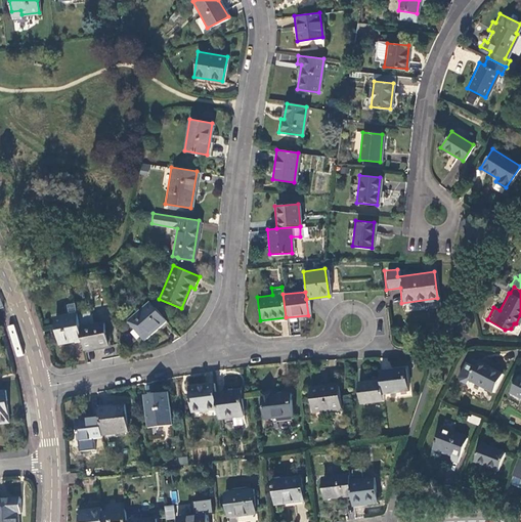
[(147,302),(126,320),(141,338),(163,319),(147,302)]
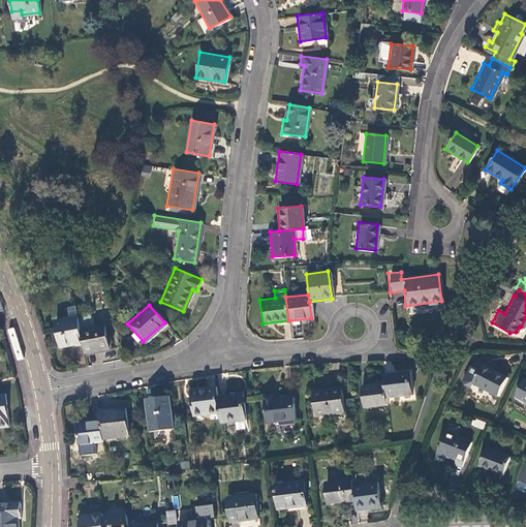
[(90,312),(76,315),(82,342),(84,352),(109,347),(104,324),(93,327),(90,312)]
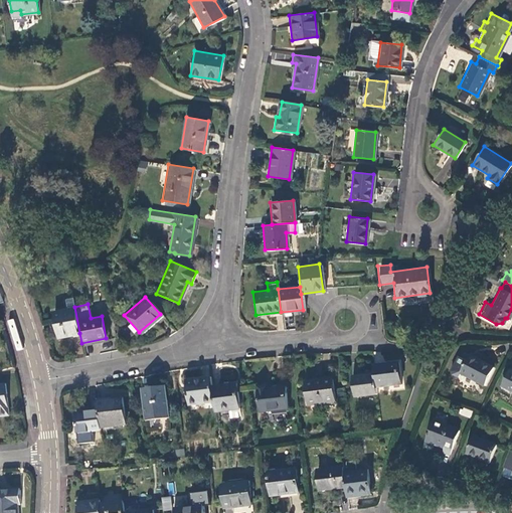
[(74,307),(52,311),(57,337),(79,333),(74,307)]
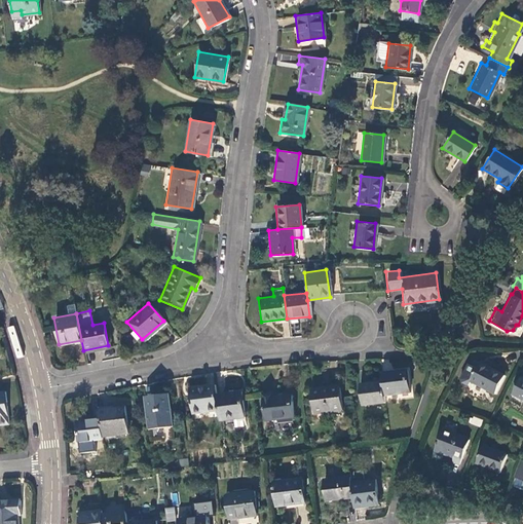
[(502,374),(478,362),(475,367),(467,363),(458,378),(459,381),(465,384),(468,380),(492,393),(502,374)]
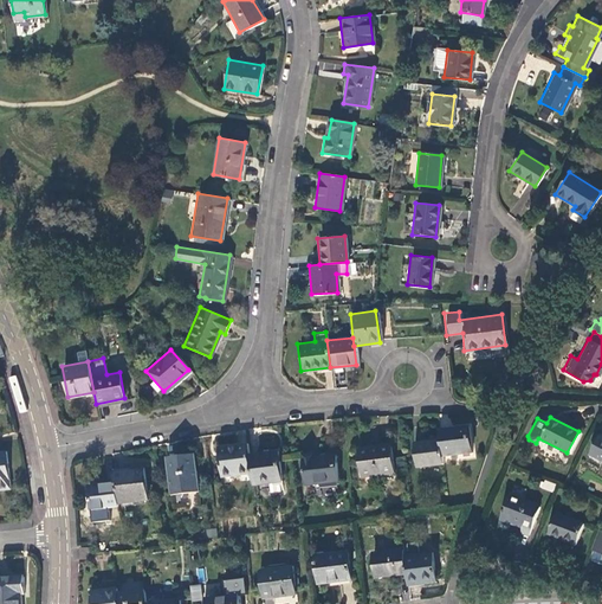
[(466,424),(435,429),(438,439),(439,455),(471,451),(466,424)]
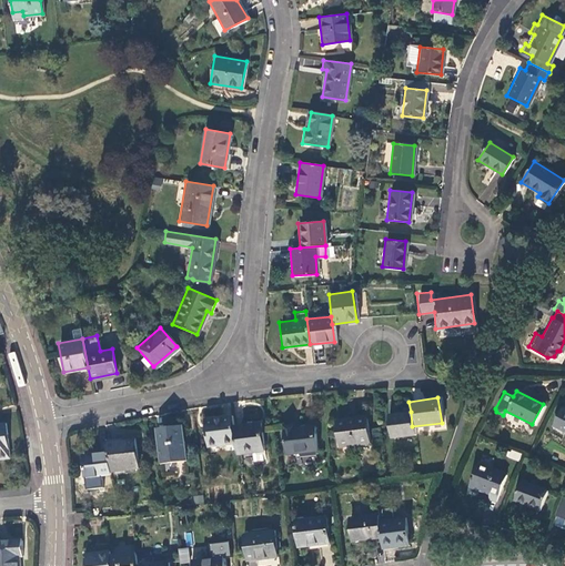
[(564,408),(560,406),(551,424),(564,431),(564,408)]
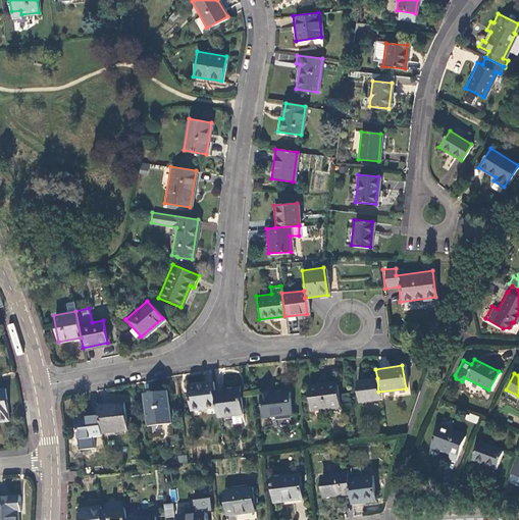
[(377,378),(355,381),(357,402),(379,399),(378,392),(377,378)]
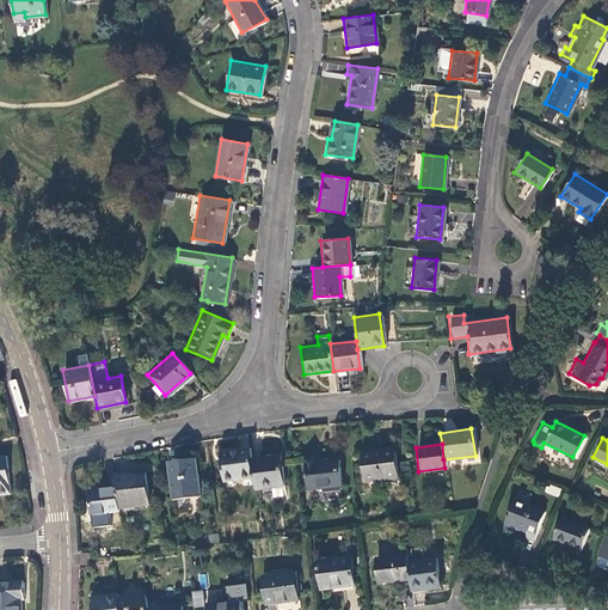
[(246,447),(217,451),(221,481),(251,477),(249,459),(246,447)]
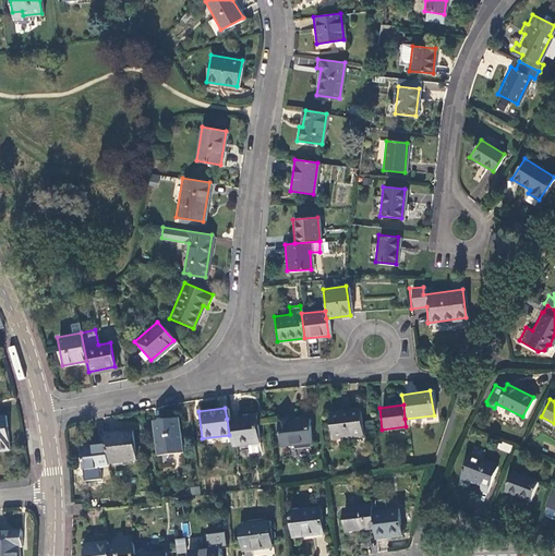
[(339,410),(328,411),(332,438),(361,434),(358,410),(340,412),(339,410)]
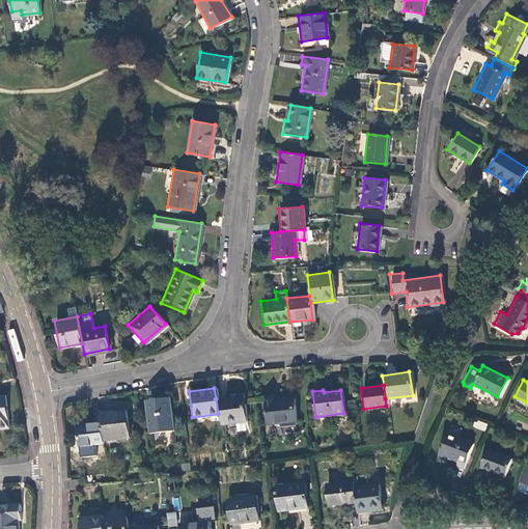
[(218,414),(219,424),(245,421),(241,394),(216,398),(218,414)]
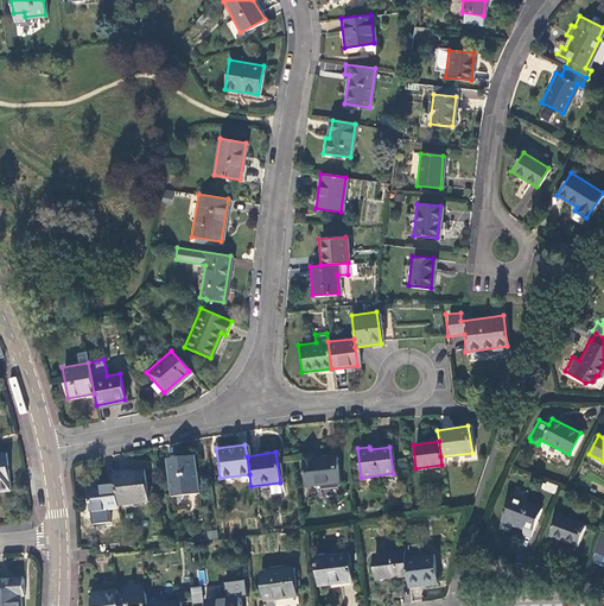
[(311,454),(300,455),(305,486),(337,483),(334,455),(312,458),(311,454)]
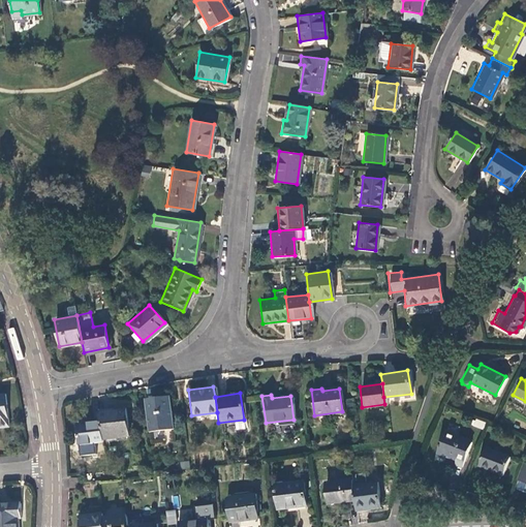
[(166,396),(145,399),(149,431),(171,428),(166,396)]
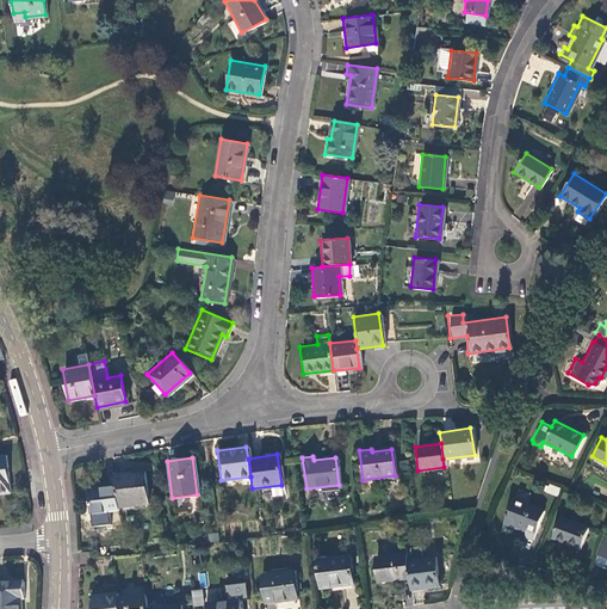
[(142,469),(112,473),(115,485),(117,508),(147,503),(142,469)]
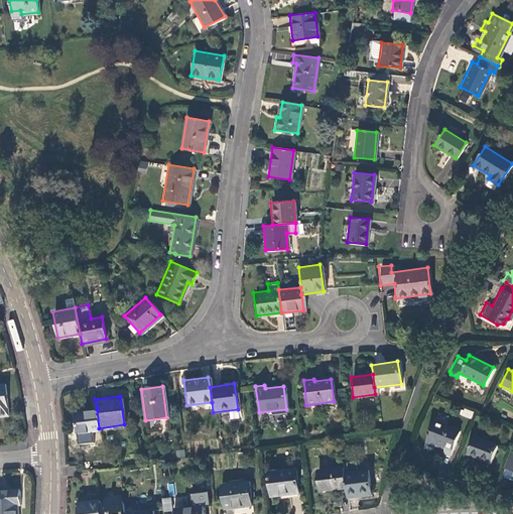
[(469,417),(471,410),(460,406),(457,413),(469,417)]
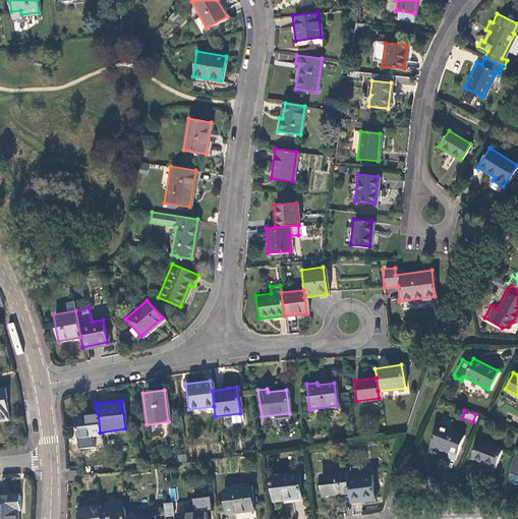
[(98,413),(73,416),(76,438),(100,435),(100,433),(98,413)]
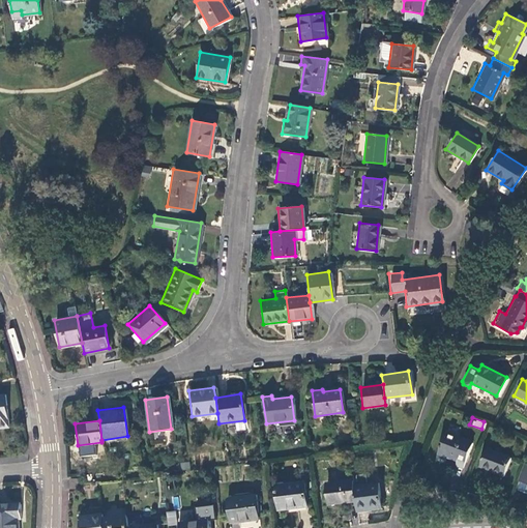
[(470,442),(443,432),(433,457),(442,461),(444,456),(455,460),(452,464),(461,467),(470,442)]
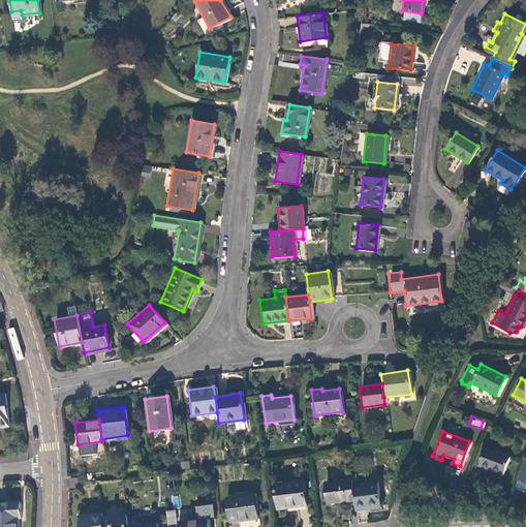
[(507,457),(483,446),(475,464),(500,473),(507,457)]
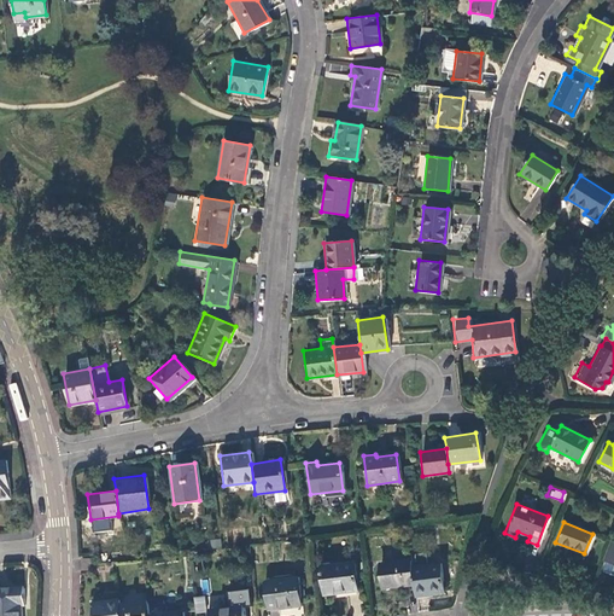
[(613,542),(610,540),(603,563),(613,567),(613,569),(613,542)]
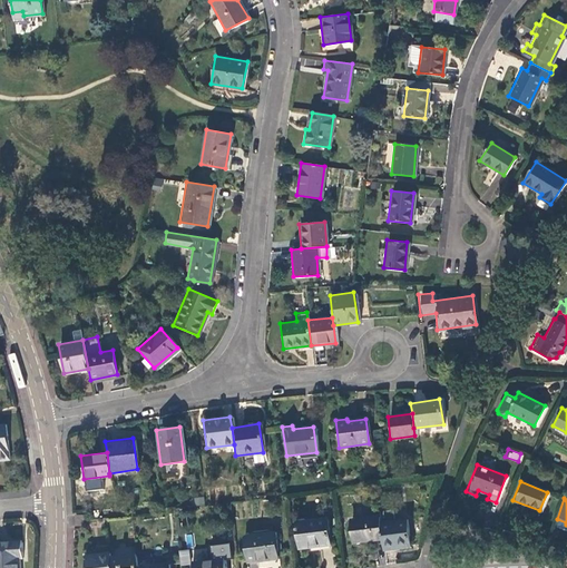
[(378,516),(348,520),(351,542),(380,538),(378,521),(378,516)]
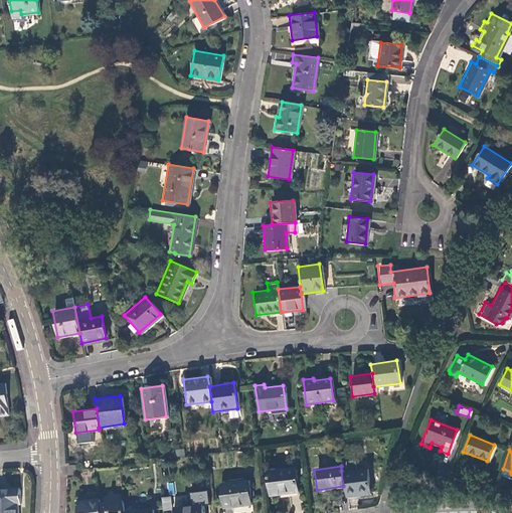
[(294,468),(266,471),(269,495),(297,491),(294,468)]
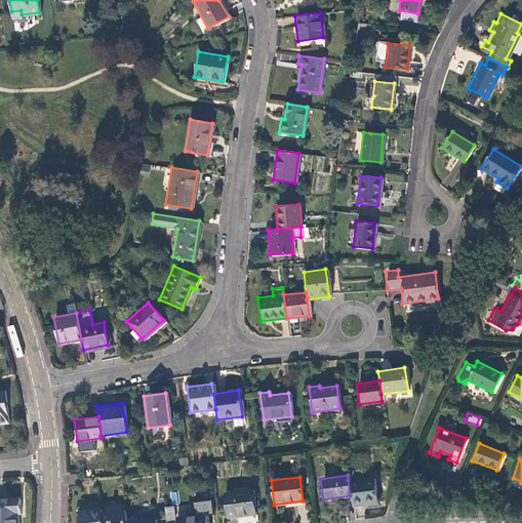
[(376,504),(373,477),(348,480),(352,507),(376,504)]
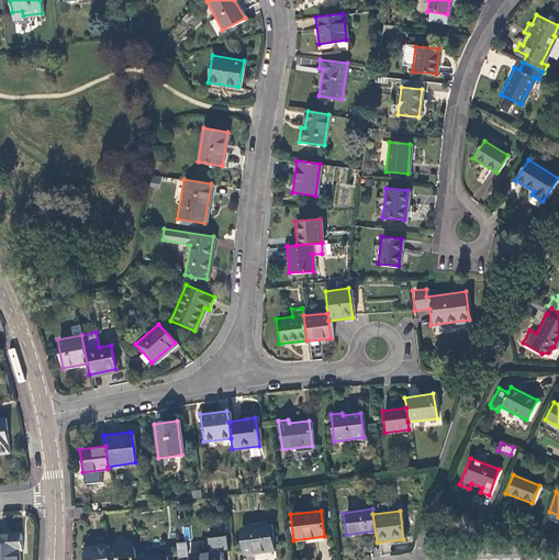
[(269,524),(237,528),(242,555),(272,550),(269,524)]
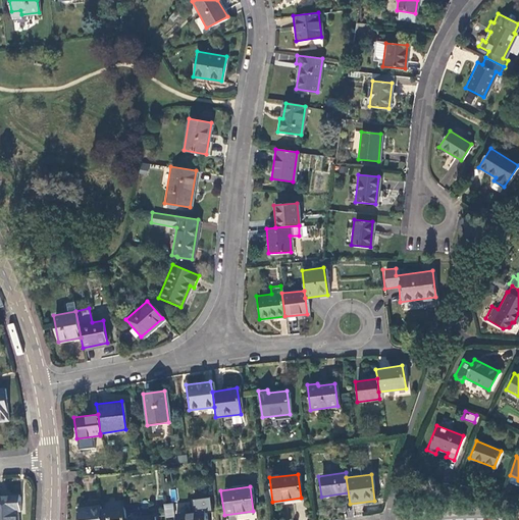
[(17,495),(0,496),(0,519),(15,519),(15,510),(18,510),(17,495)]
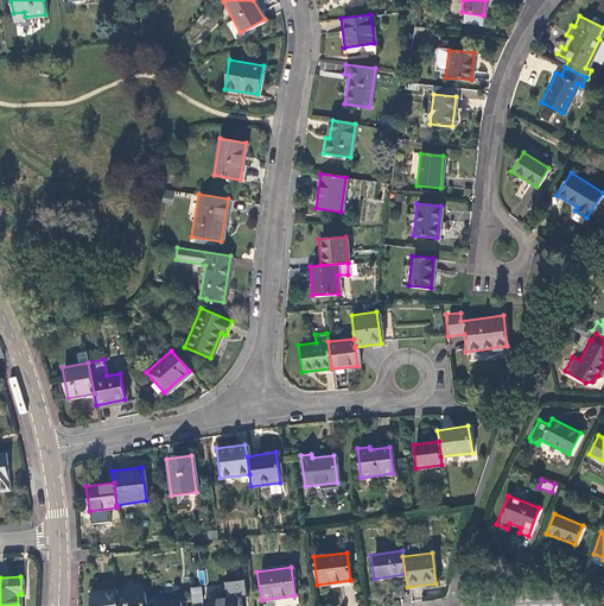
[(202,595),(221,594),(220,581),(201,584),(202,595)]
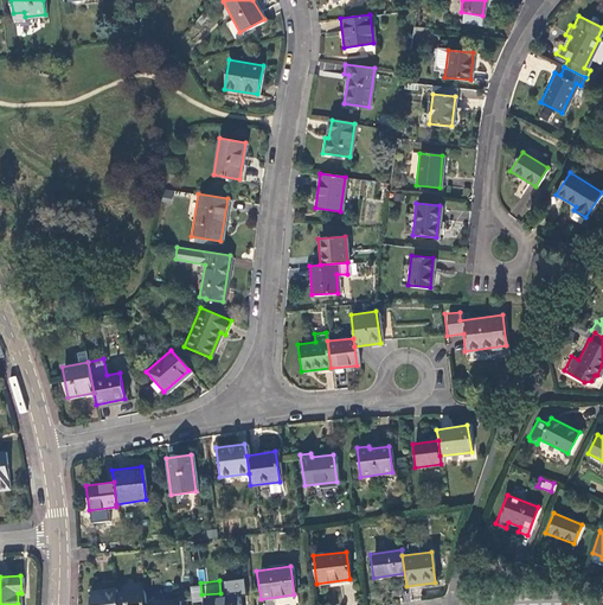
[(187,600),(199,599),(198,583),(186,584),(187,600)]
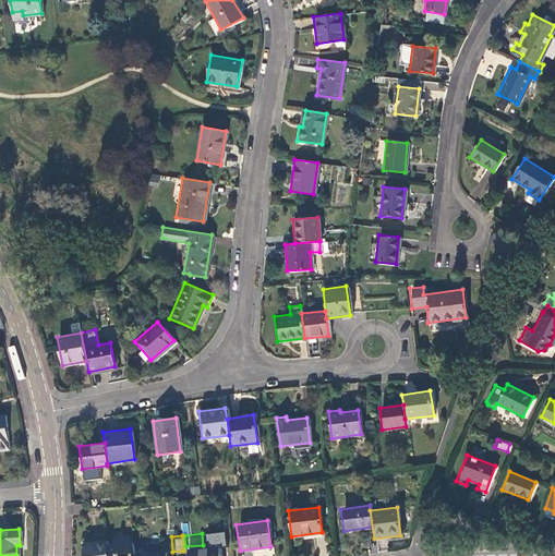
[(106,541),(82,544),(82,555),(107,555),(106,544),(106,541)]
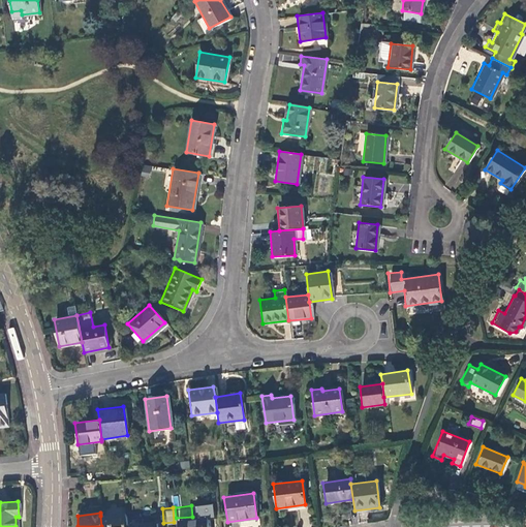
[(125,526),(124,513),(100,516),(101,526),(125,526)]
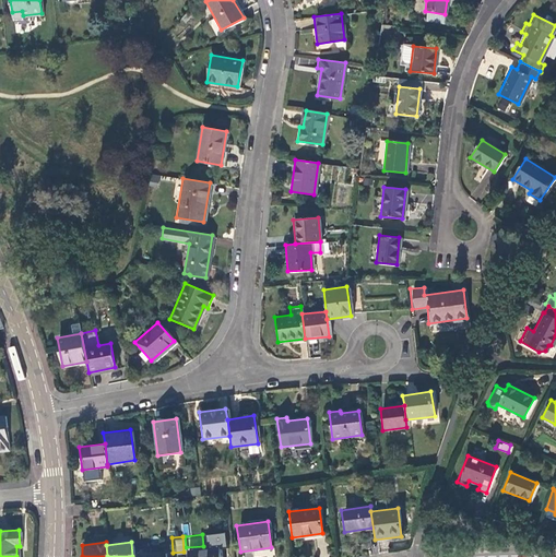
[(217,556),(217,547),(186,550),(186,556),(217,556)]
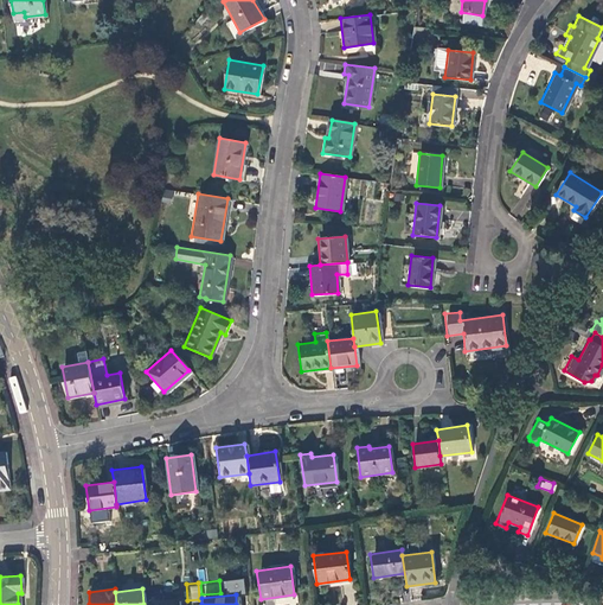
All buildings are outlined.
